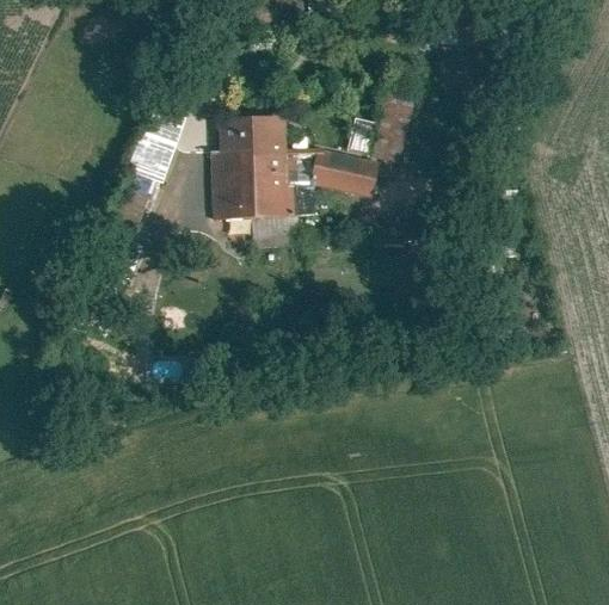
[(370,146),(398,153),(413,87),(385,80),(370,146)]
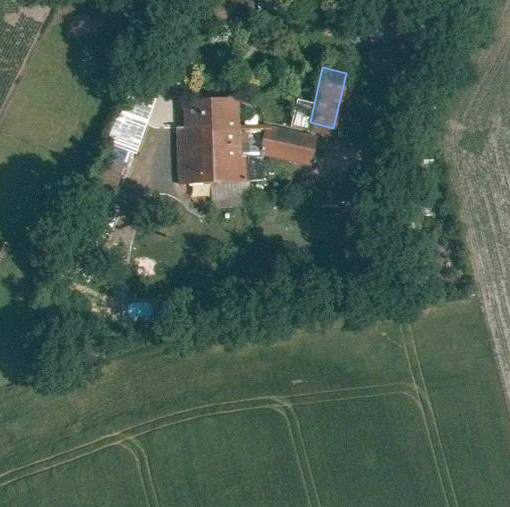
[(246,179),(240,95),(183,99),(184,126),(177,126),(181,184),(246,179)]
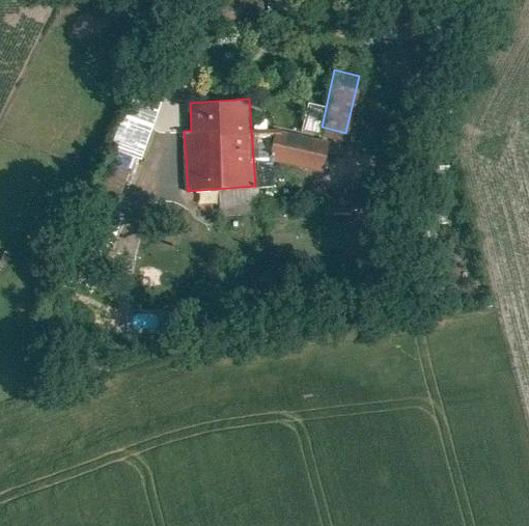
[(302,127),(318,130),(323,103),(306,100),(302,127)]
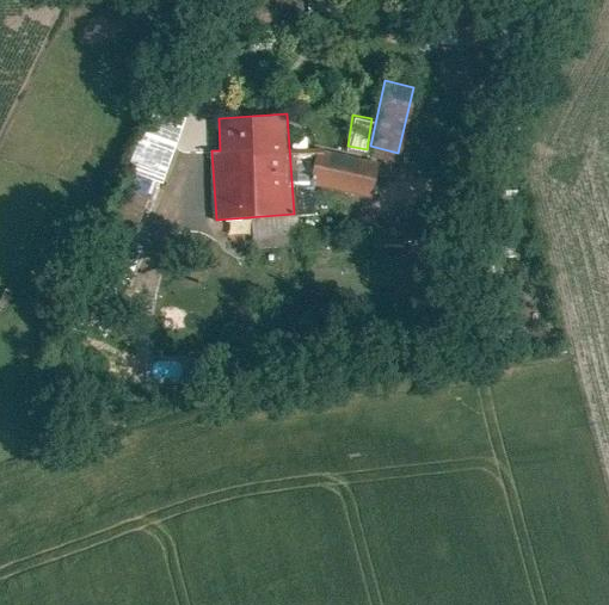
[(143,130),(121,178),(148,191),(171,143),(143,130)]
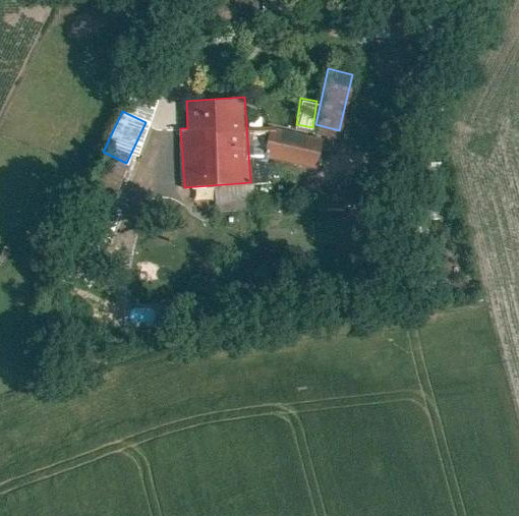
[(315,127),(263,128),(263,157),(316,157),(315,127)]
